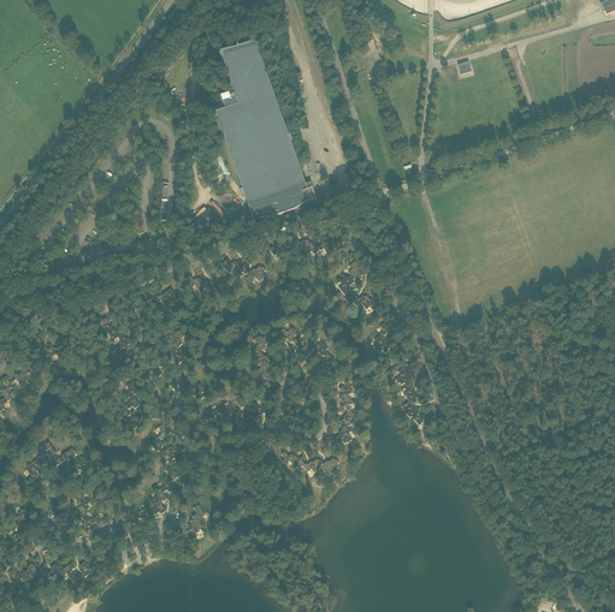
[(604,12),(614,7),(614,0),(602,0),(599,1),(604,12)]
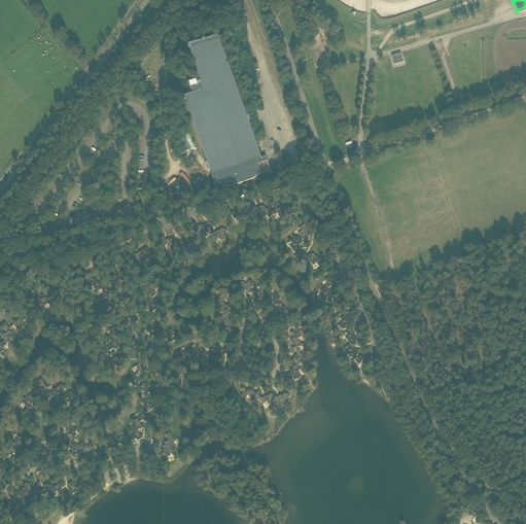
[(203,86),(183,93),(215,182),(219,181),(220,184),(232,183),(250,176),(259,170),(261,175),(272,172),(265,152),(260,154),(217,32),(187,42),(203,86)]
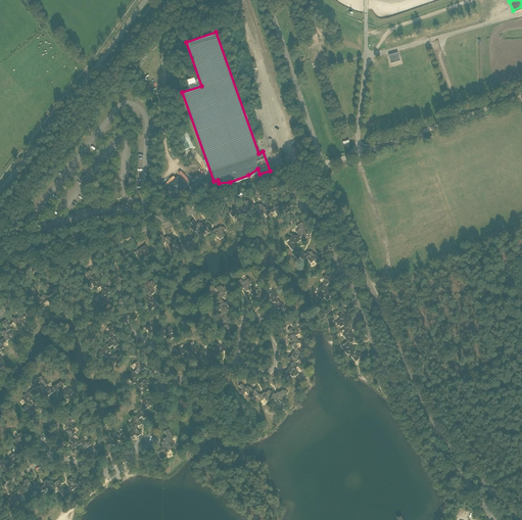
[(396,50),(387,53),(390,61),(399,58),(396,50)]
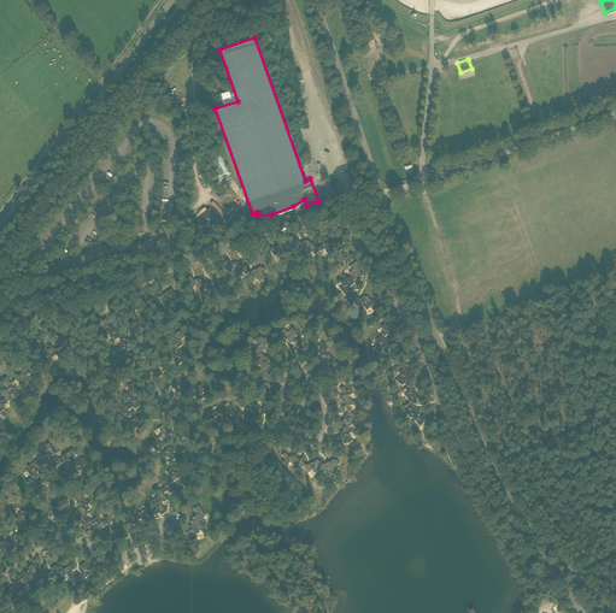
[(195,217),(207,230),(220,218),(207,205),(195,217)]
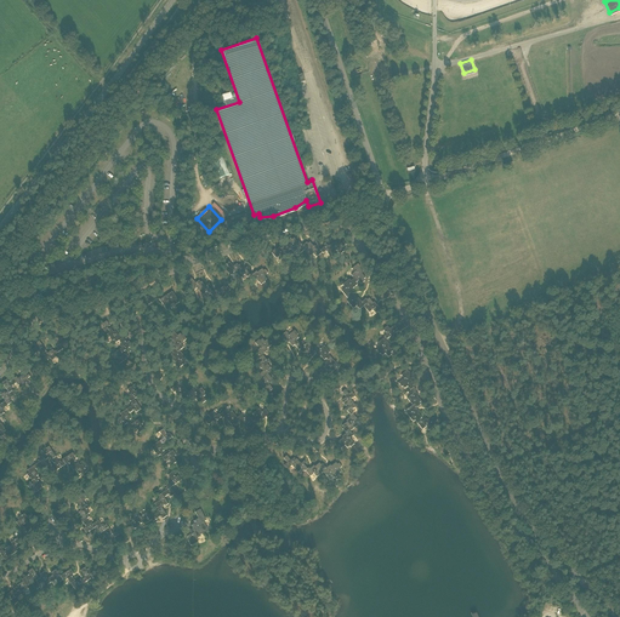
[(286,243),(290,246),(293,249),(296,246),(299,250),(303,246),(306,245),(302,241),(301,243),(297,238),(296,239),(293,234),(291,236),(290,235),(286,238),(289,241),(286,243)]
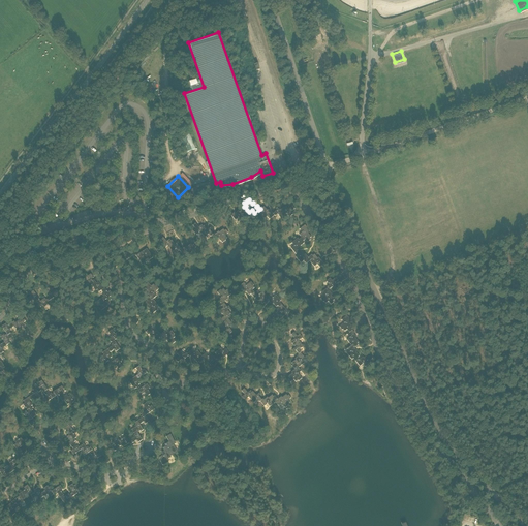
[(285,204),(283,205),(285,207),(282,209),(284,212),(285,211),(288,214),(291,211),(290,209),(293,206),(291,203),(287,207),(285,204)]
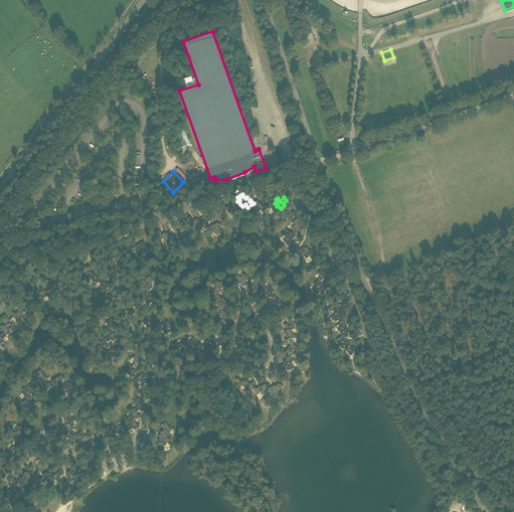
[(253,198),(250,200),(253,203),(251,204),(255,210),(259,207),(262,210),(266,207),(267,207),(268,207),(266,204),(265,204),(264,203),(263,204),(261,201),(260,201),(255,198),(254,199),(253,198)]
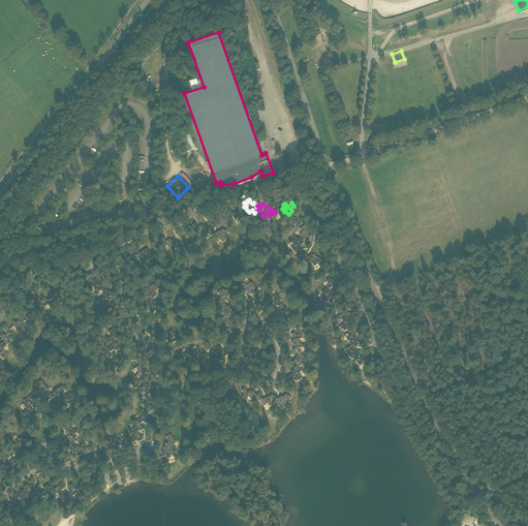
[(276,207),(273,210),(275,213),(277,211),(280,215),(284,212),(282,209),(285,207),(283,205),(282,204),(278,207),(276,204),(274,206),(276,207)]
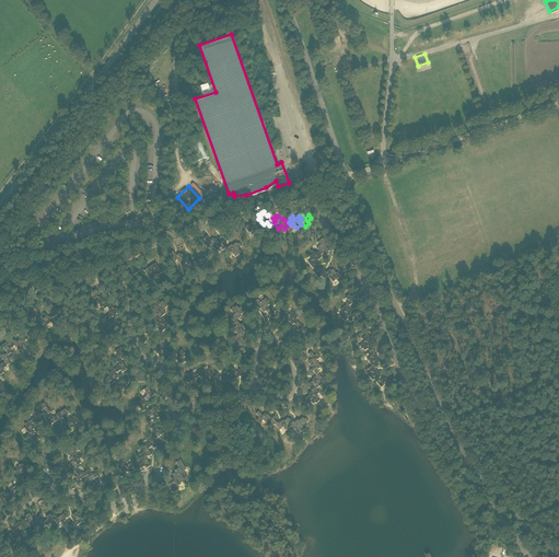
[(261,222),(258,219),(257,220),(256,218),(252,221),(251,220),(247,223),(246,222),(243,224),(247,230),(251,228),(254,231),(259,225),(258,224),(261,222)]
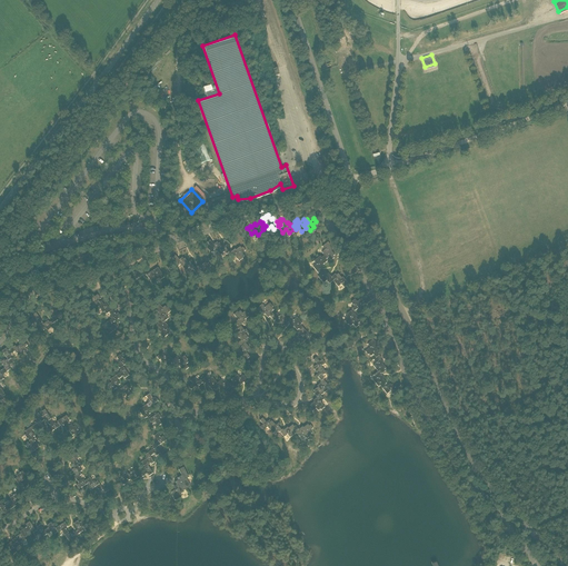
[(213,246),(216,249),(219,247),(216,242),(217,240),(216,239),(212,241),(209,237),(206,239),(209,244),(207,246),(210,249),(213,246)]
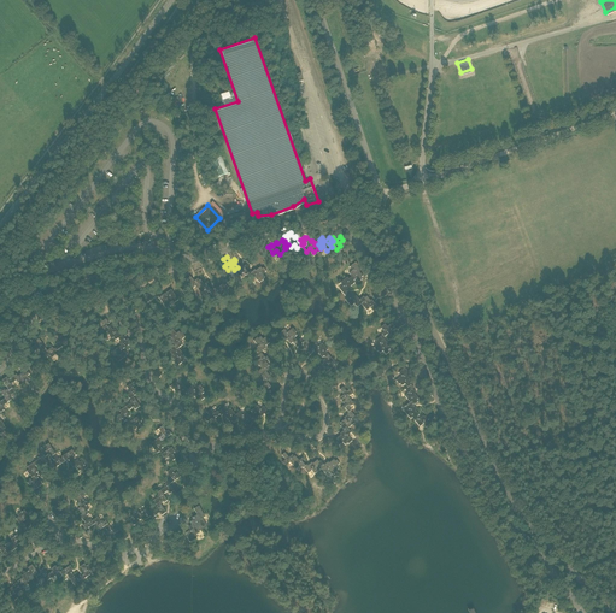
[(245,272),(245,271),(247,270),(247,269),(244,265),(246,264),(245,261),(241,264),(236,259),(235,260),(234,263),(238,267),(234,270),(238,273),(242,270),(245,272)]
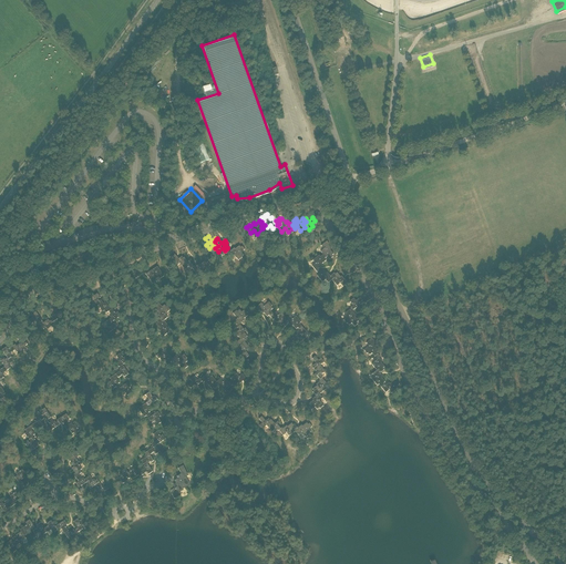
[(319,248),(321,252),(325,255),(326,254),(329,256),(331,254),(330,253),(332,250),(329,247),(330,246),(327,242),(328,241),(326,238),(320,243),(322,246),(319,248)]
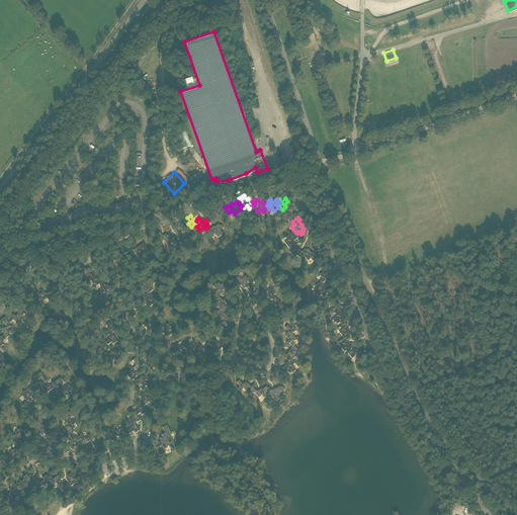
[(207,227),(205,228),(209,233),(212,231),(217,235),(221,232),(220,232),(222,230),(220,228),(223,225),(221,222),(220,223),(218,222),(213,225),(212,224),(209,227),(208,225),(207,226),(207,227)]
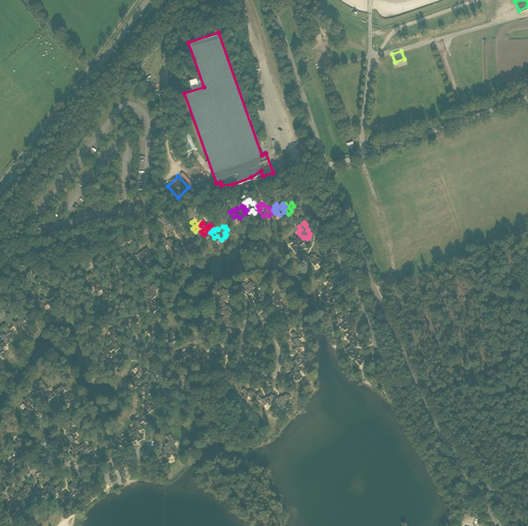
[(166,243),(168,245),(172,243),(167,239),(169,238),(168,236),(165,239),(162,235),(159,237),(162,241),(160,243),(162,246),(166,243)]
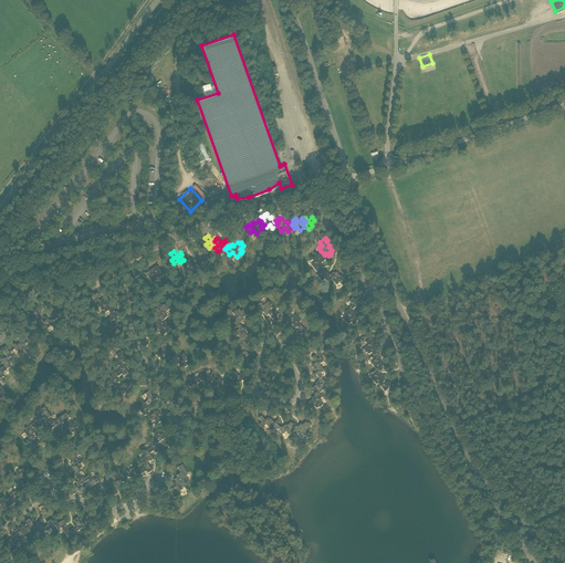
[(311,263),(314,268),(317,264),(321,261),(320,260),(324,257),(323,256),(324,254),(321,251),(318,253),(317,251),(311,257),(314,260),(311,263)]
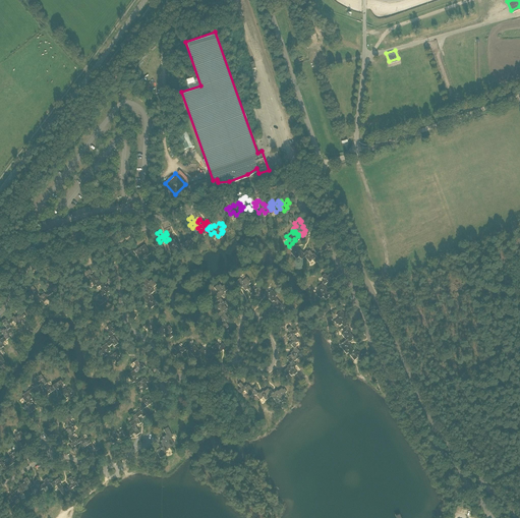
[(174,244),(175,243),(177,242),(177,241),(174,238),(176,236),(174,235),(171,237),(168,233),(167,234),(165,235),(169,239),(166,241),(169,245),(172,242),(174,244)]
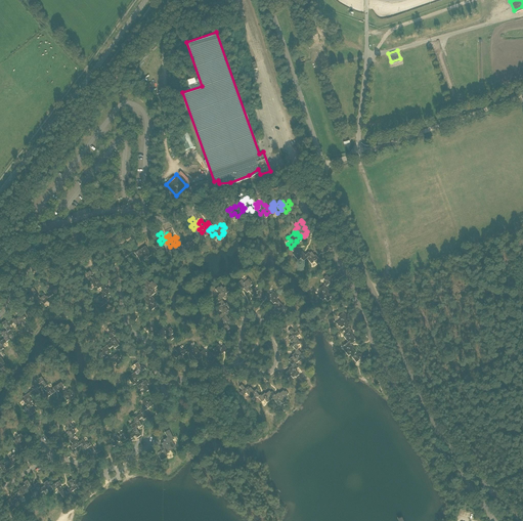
[(191,247),(190,245),(193,242),(191,239),(189,241),(188,239),(184,241),(183,241),(180,243),(179,242),(178,243),(178,244),(176,245),(180,250),(183,247),(187,252),(190,249),(190,248),(191,247)]
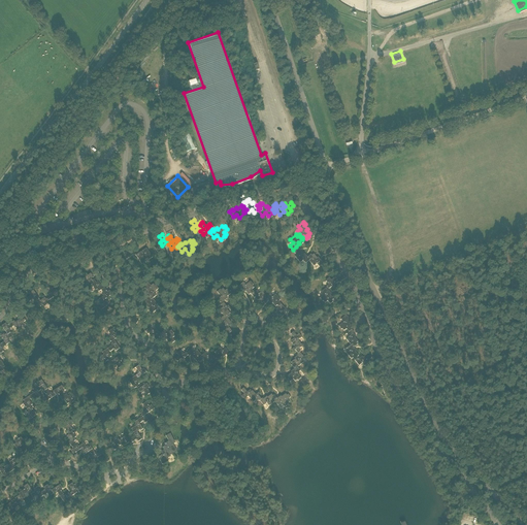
[(139,249),(140,251),(138,252),(137,251),(135,252),(141,261),(144,259),(143,257),(146,255),(147,257),(152,254),(145,245),(139,249)]
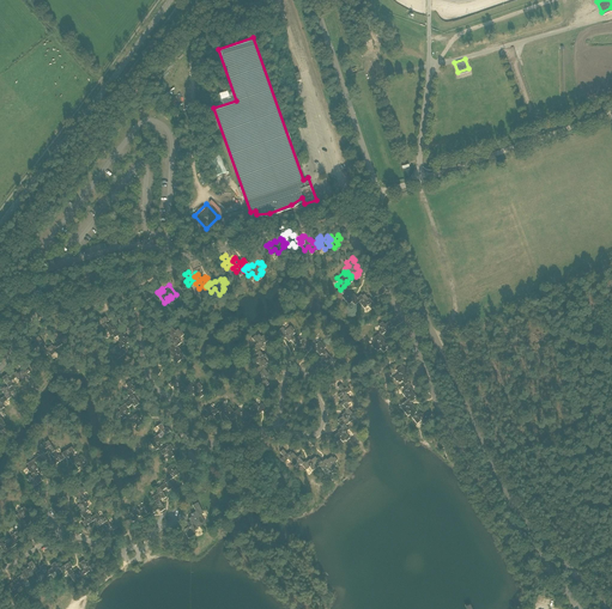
[(353,302),(358,299),(358,298),(356,294),(352,291),(351,292),(347,287),(345,288),(344,286),(340,290),(343,293),(341,294),(347,302),(351,298),(353,302)]
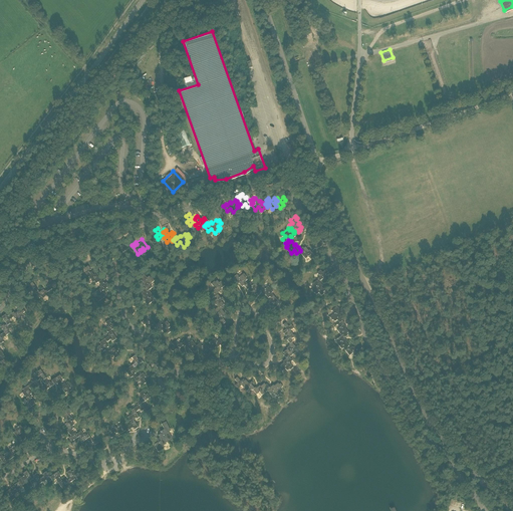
[(300,250),(300,251),(304,256),(307,254),(309,257),(314,253),(312,250),(311,251),(308,247),(307,248),(304,244),(303,245),(302,244),(298,247),(300,250)]
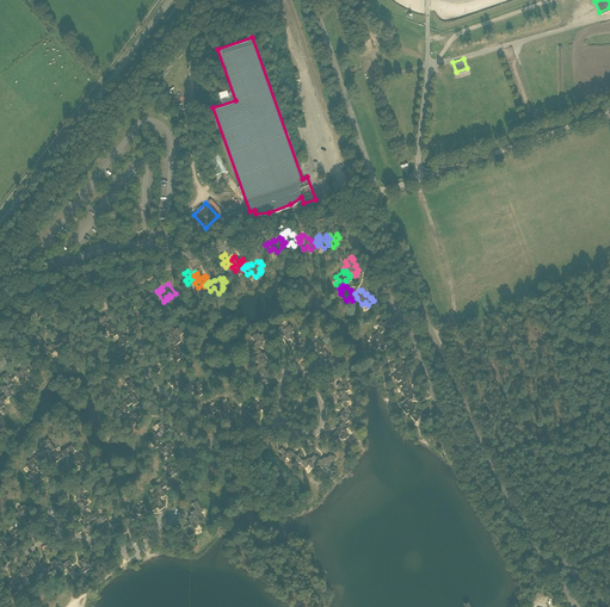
[(103,327),(104,326),(108,323),(105,321),(104,319),(106,317),(104,313),(93,320),(97,324),(100,322),(103,327)]
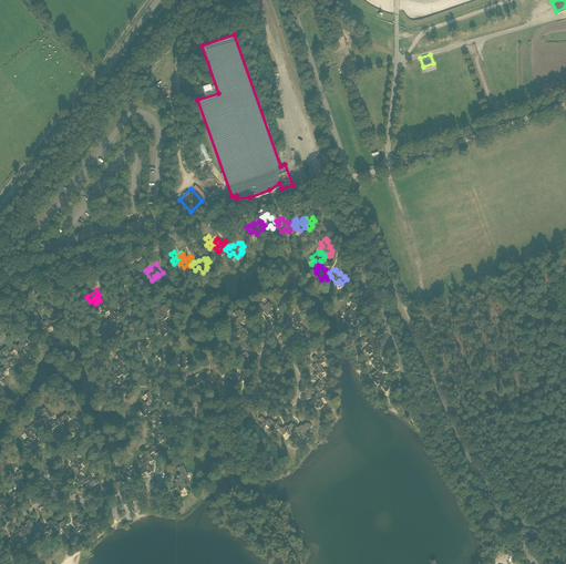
[(352,303),(350,304),(352,307),(356,304),(358,306),(359,304),(357,300),(361,297),(359,295),(354,298),(352,295),(349,298),(352,303)]
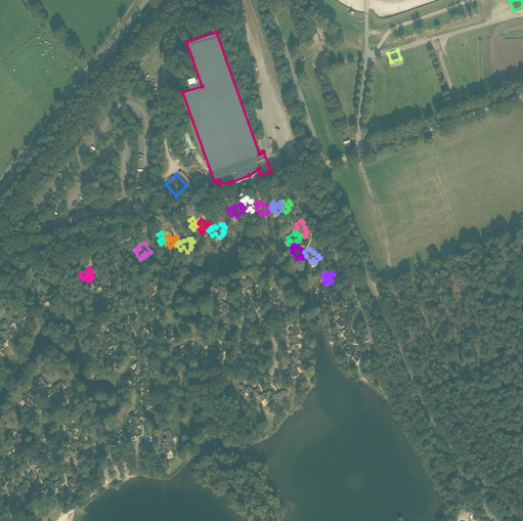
[(97,287),(99,285),(103,283),(101,279),(99,280),(96,276),(94,277),(92,274),(90,275),(92,277),(89,279),(93,286),(95,285),(97,287)]
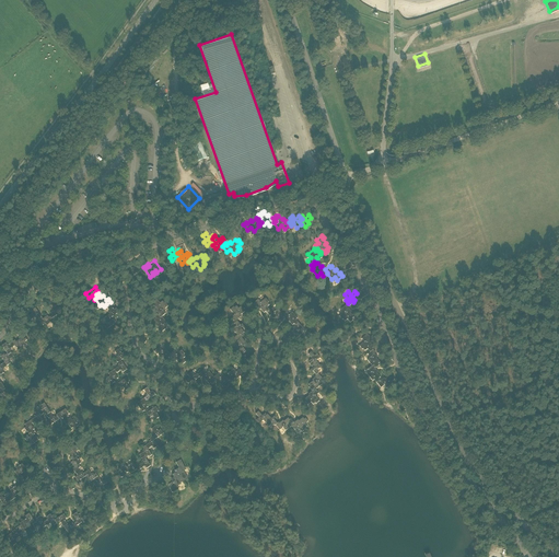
[(265,309),(266,310),(268,306),(266,303),(269,301),(265,296),(259,300),(257,297),(252,301),(254,303),(255,303),(258,306),(259,305),(263,310),(265,309)]
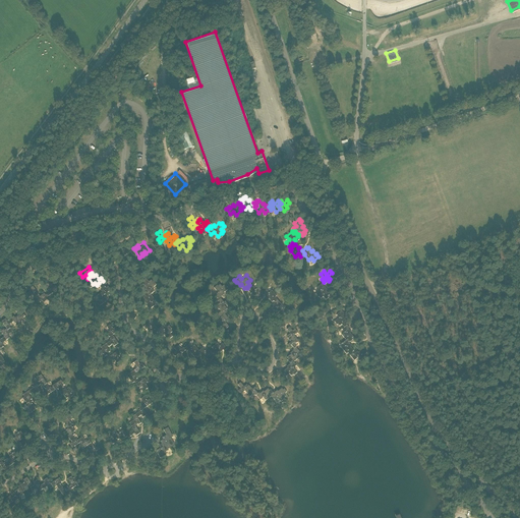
[(143,286),(147,289),(149,292),(150,291),(153,289),(151,286),(156,282),(153,278),(152,279),(151,277),(148,279),(146,276),(142,278),(143,280),(141,281),(145,285),(143,286)]
